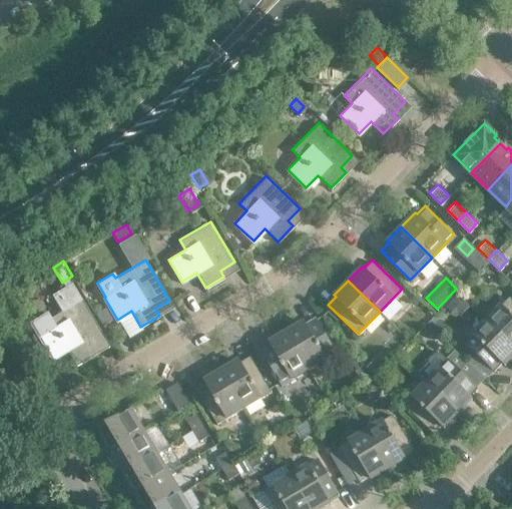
[(105,339),(71,282),(51,294),(60,311),(48,318),(45,313),(30,321),(52,358),(66,350),(76,365),(94,354),(90,348),(105,339)]
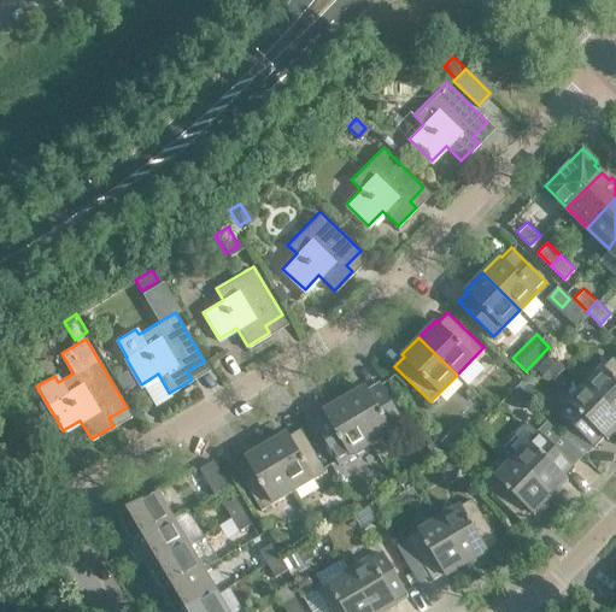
[(615,359),(611,355),(585,383),(615,412),(615,359)]
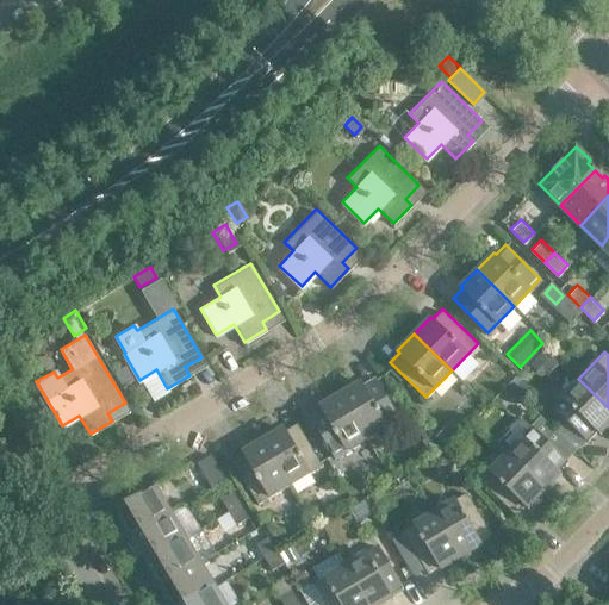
[(361,380),(341,392),(367,437),(399,418),(374,375),(362,382),(361,380)]
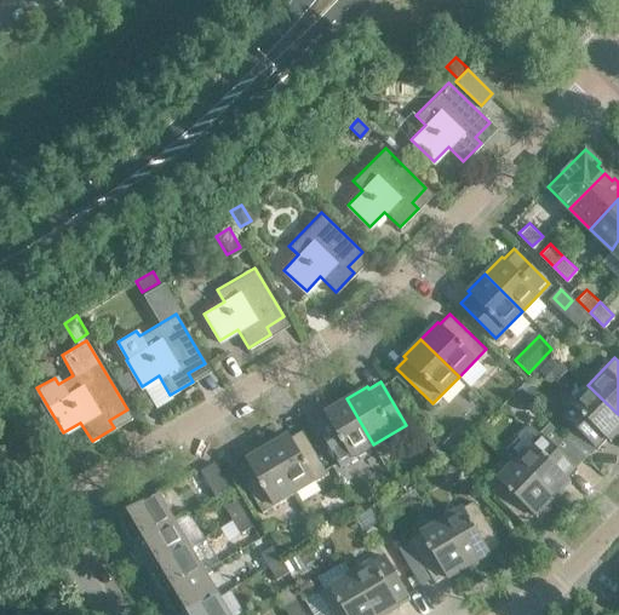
[(618,429),(618,414),(588,385),(561,412),(597,447),(607,437),(609,440),(618,429)]
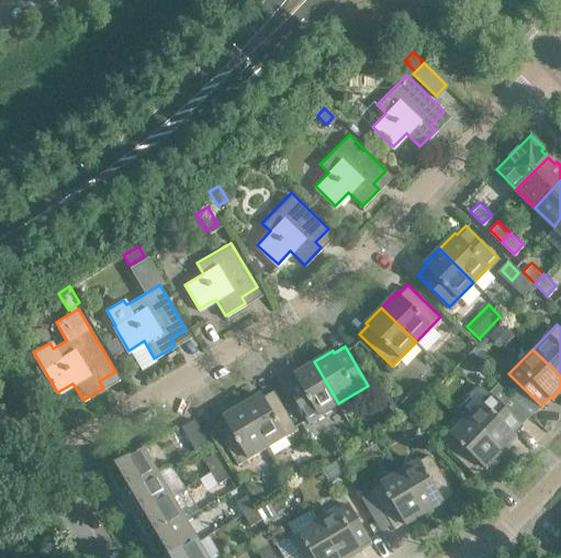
[(338,403),(314,361),(294,374),(296,376),(285,382),(309,421),(338,403)]
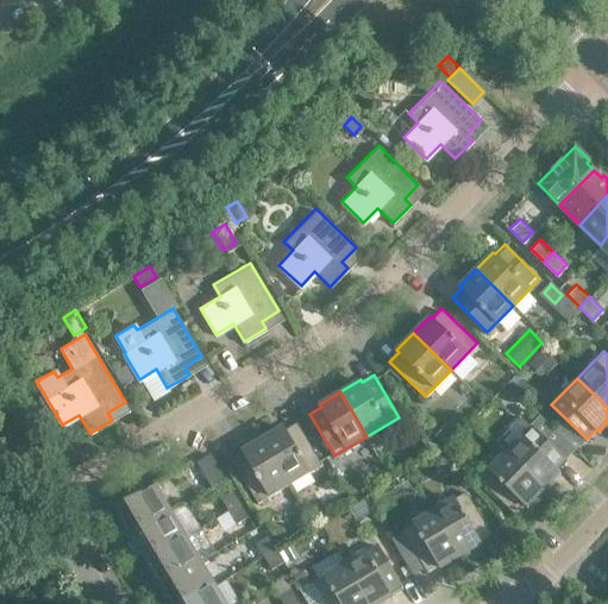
[(495,441),(506,452),(543,489),(559,471),(557,469),(566,459),(521,415),(495,441)]
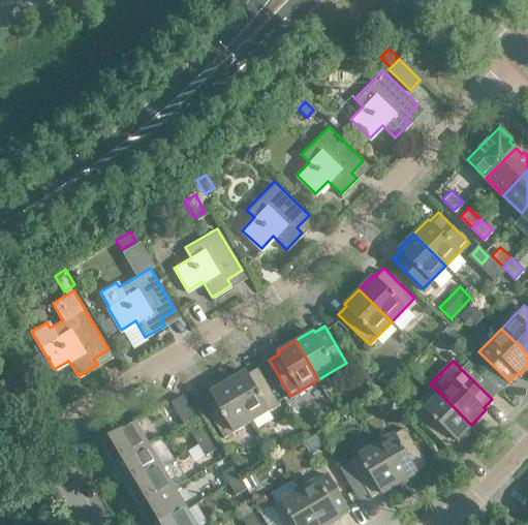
[(246,370),(228,380),(251,420),(279,403),(257,366),(247,372),(246,370)]
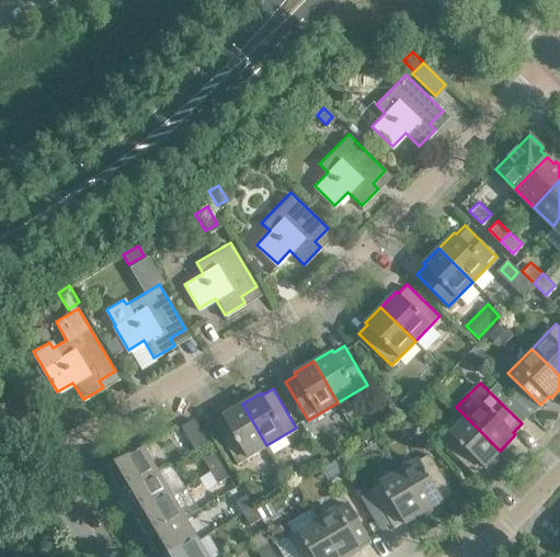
[(266,445),(242,404),(223,415),(225,417),(214,423),(237,463),(266,445)]
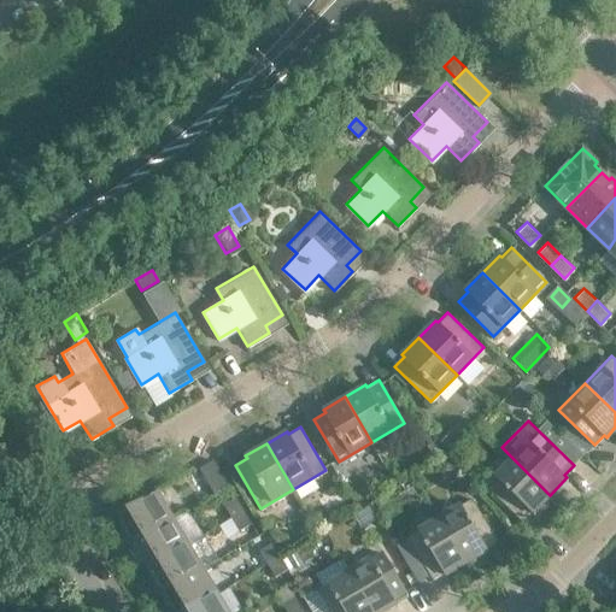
[(228,483),(213,458),(199,466),(213,492),(228,483)]
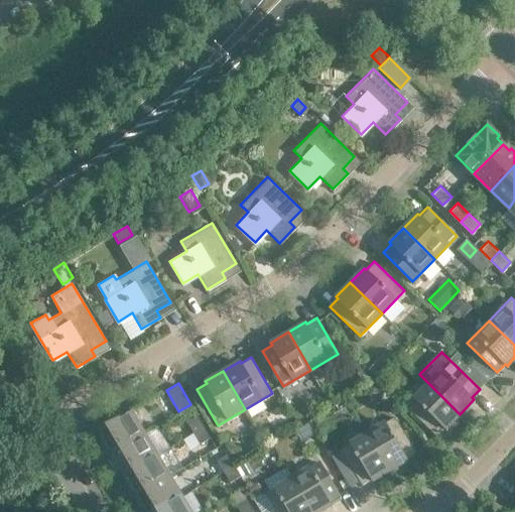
[(460,414),(428,383),(406,405),(435,434),(443,426),(445,428),(460,414)]
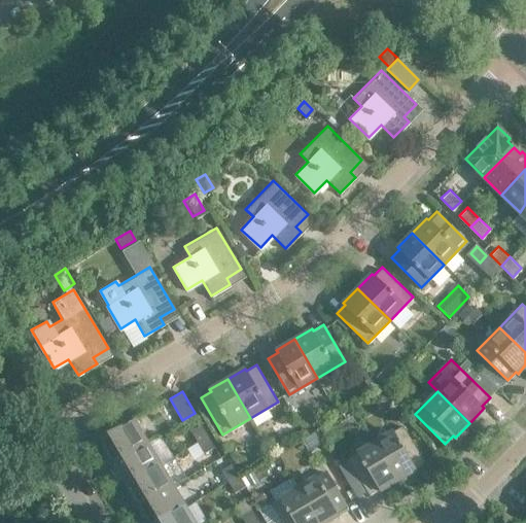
[(108,451),(113,461),(148,441),(135,419),(101,440),(103,444),(101,445),(106,452),(108,451)]
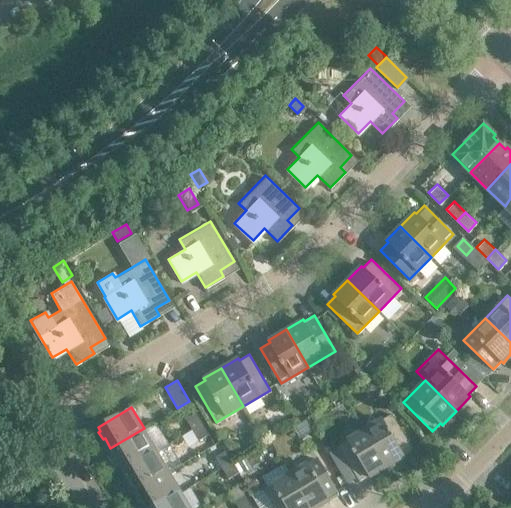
[(202,422),(195,411),(185,417),(191,428),(202,422)]
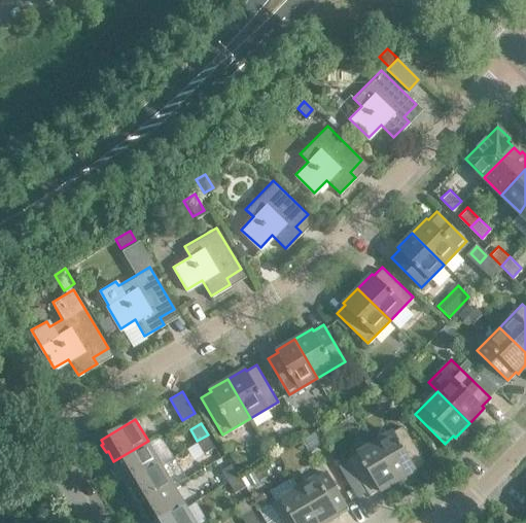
[(402,424),(375,441),(398,480),(416,469),(415,467),(425,461),(402,424)]
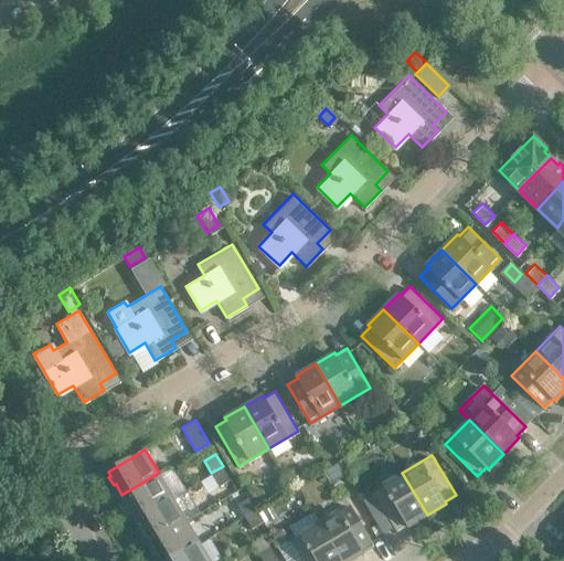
[(230,478),(223,466),(211,473),(219,485),(230,478)]
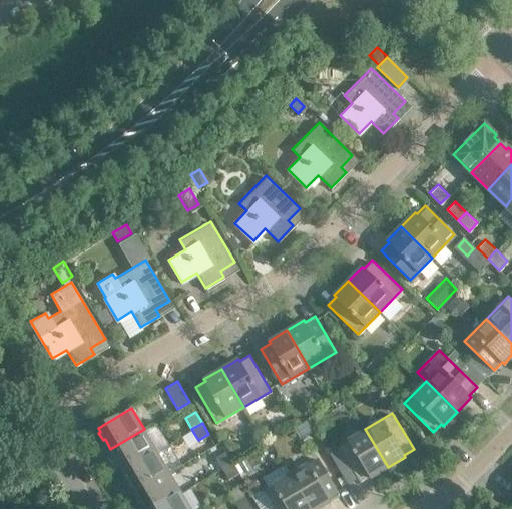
[(156,450),(144,429),(110,449),(112,452),(110,453),(115,461),(117,460),(123,470),(156,450)]
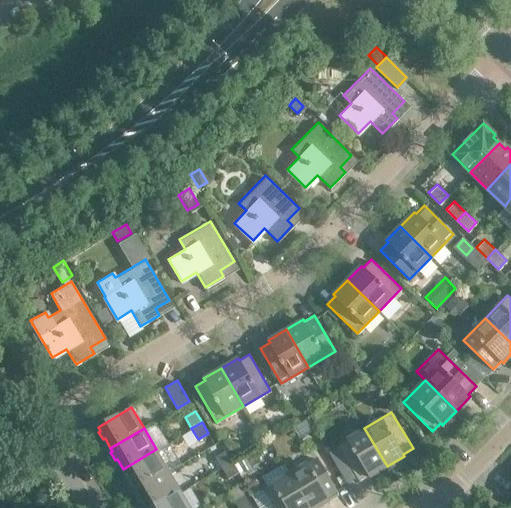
[(387,466),(364,428),(337,444),(358,480),(368,474),(369,476),(387,466)]
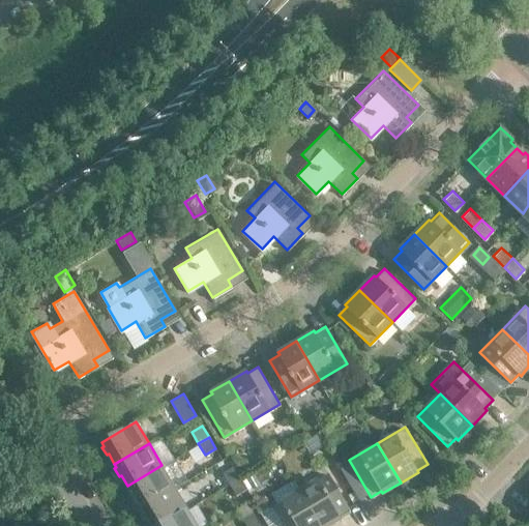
[(174,486),(162,465),(127,486),(128,489),(127,490),(131,498),(134,497),(140,506),(174,486)]
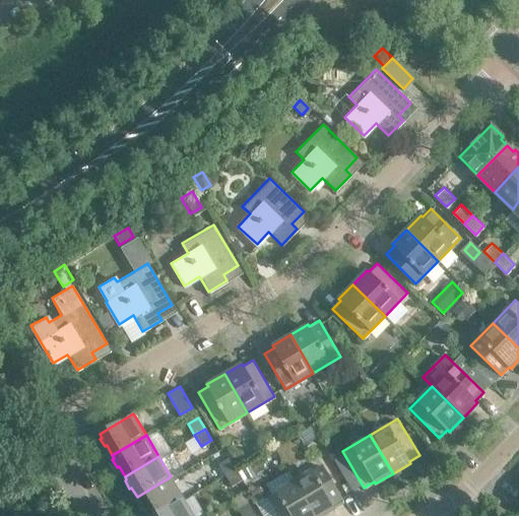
[(218,462),(224,473),(235,467),(229,456),(218,462)]
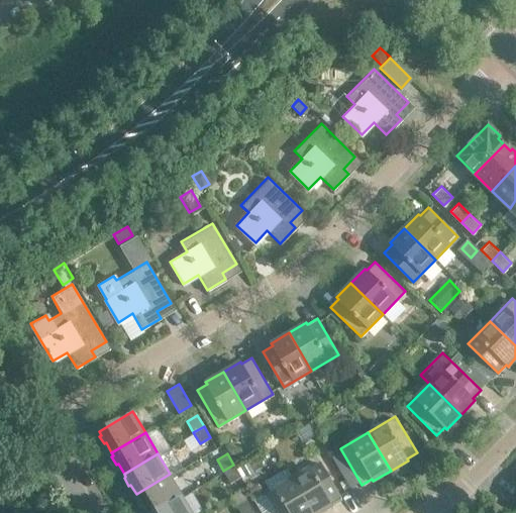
[(320,460),(292,478),(313,512),(319,512),(332,505),(331,503),(341,497),(320,460)]
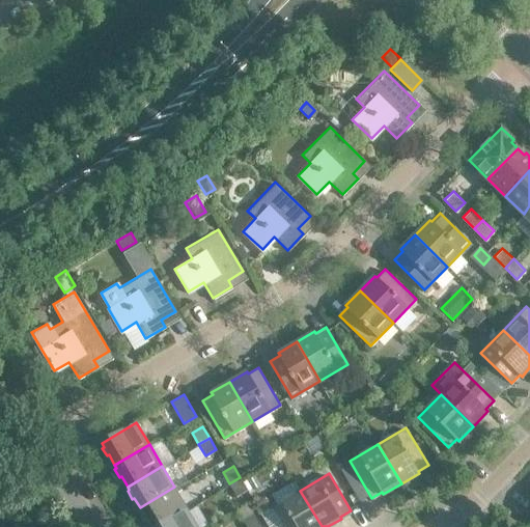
[(254,475),(246,480),(251,489),(259,483),(254,475)]
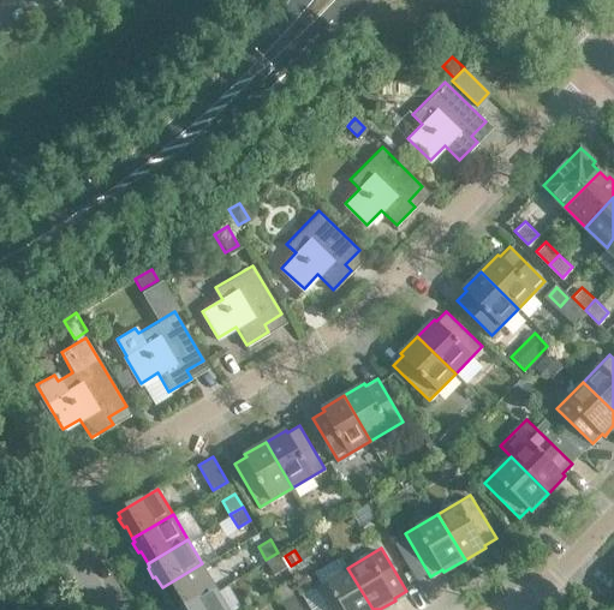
[(286,566),(278,552),(266,560),(274,573),(286,566)]
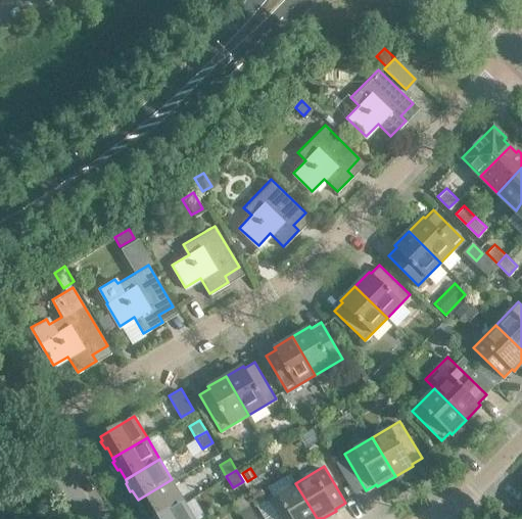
[(153,518),(184,501),(172,479),(138,500),(140,503),(138,505),(142,512),(144,511),(148,518),(153,518)]
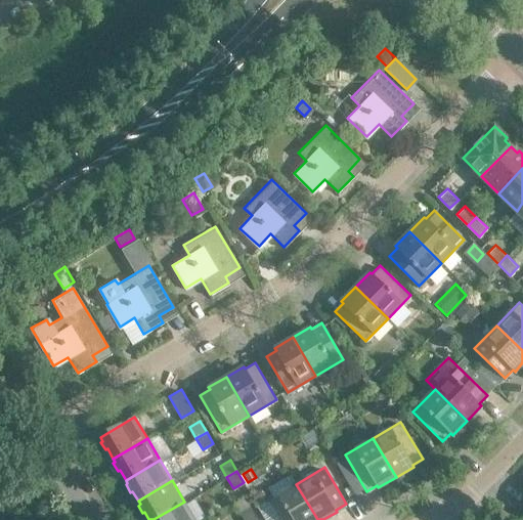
[(317,519),(296,484),(268,501),(279,519),(317,519)]
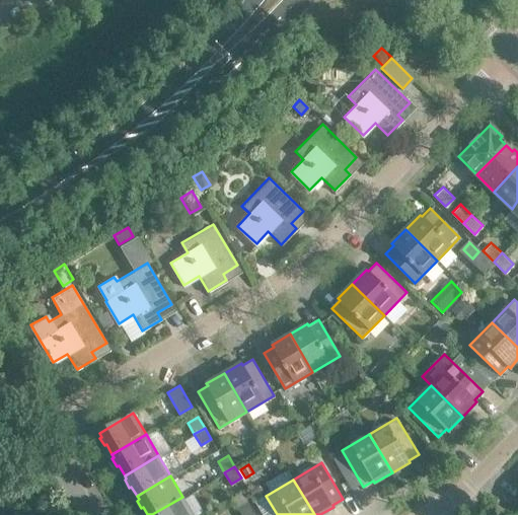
[(194,514),(182,497),(152,514),(194,514)]
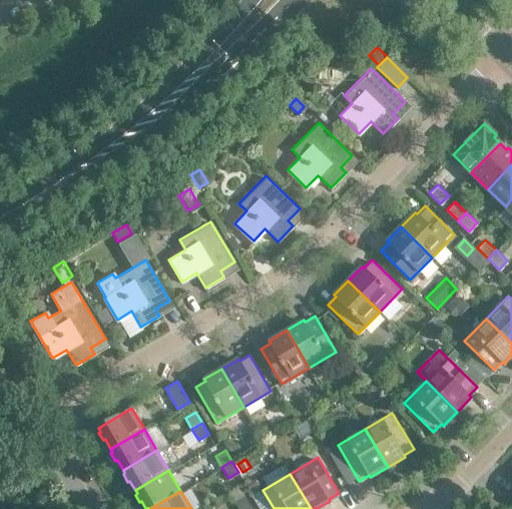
[(244,508),(251,505),(244,494),(234,500),(239,508),(244,508)]
